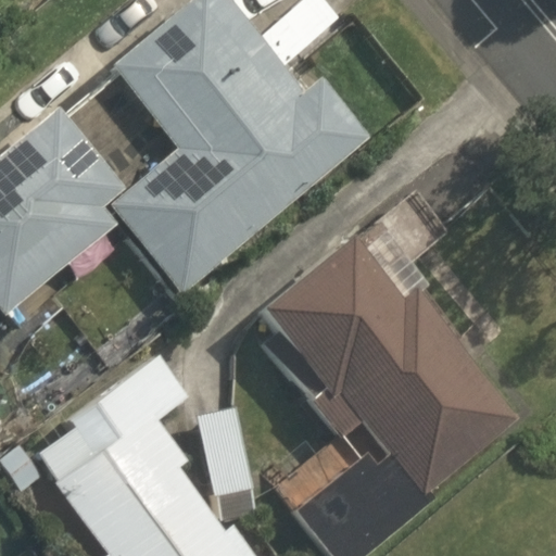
[(201,0),(191,0),(100,75),(171,161),(101,216),(171,301),(357,148),(305,84),(283,101),(201,0)]
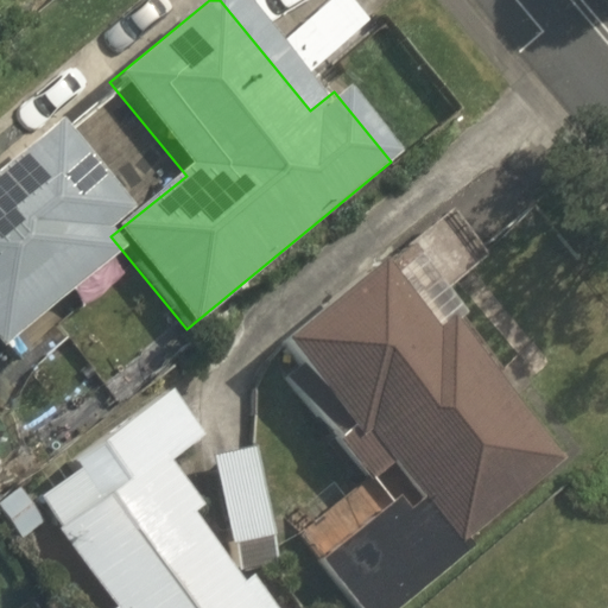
[(120,217),(44,128),(0,164),(0,347),(109,255),(94,239),(120,217)]
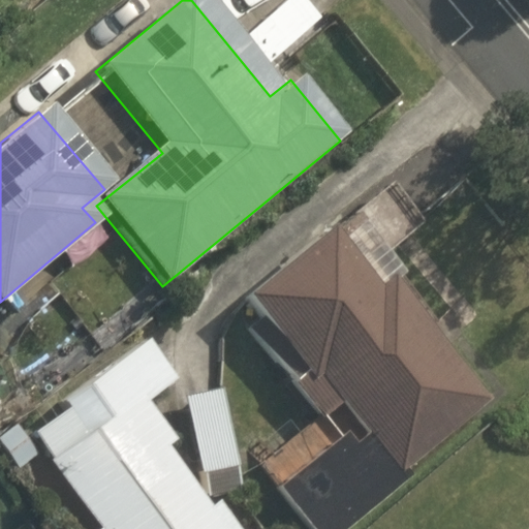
[(336,528),(505,385),(350,203),(243,294),(347,416),(269,483),(308,528),(336,528)]
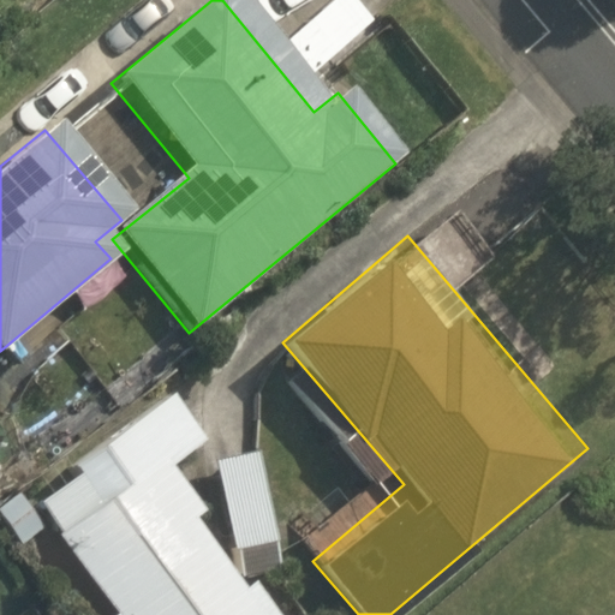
[(96,503),(61,529),(120,614),(280,614),(173,458),(209,433),(178,387),(69,463),(96,503)]
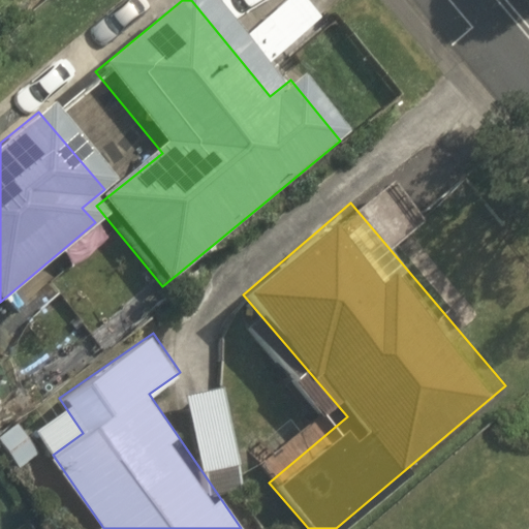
[(226,384),(186,392),(200,467),(240,460),(226,384)]
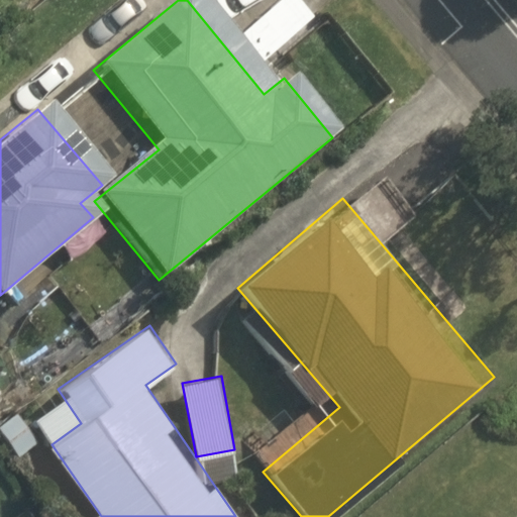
All buildings are outlined.
